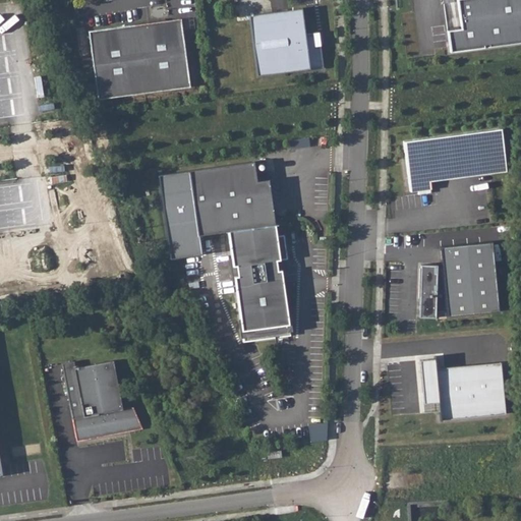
[(520,43),(520,0),(456,0),(461,31),(449,32),(452,53),(520,43)]
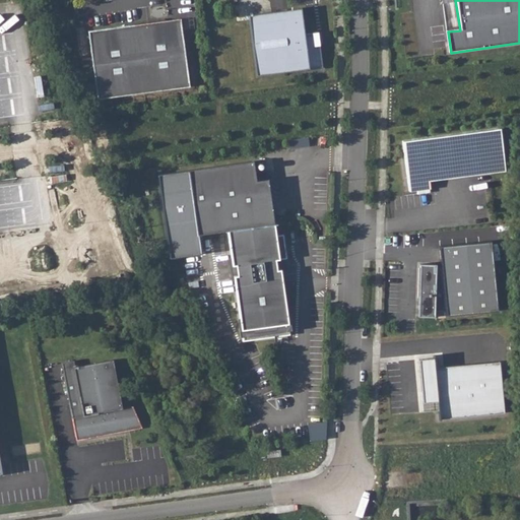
[(248,14),(256,75),(322,66),(319,44),(317,44),(315,31),(304,34),(301,7),(248,14)]
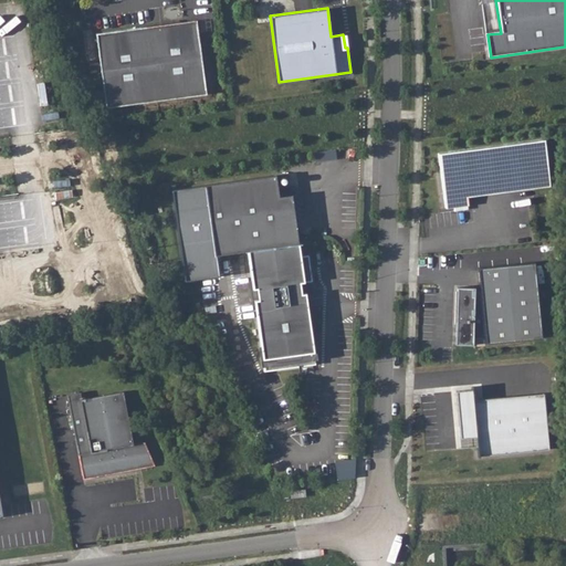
[(196,20),(96,33),(106,107),(206,94),(196,20)]
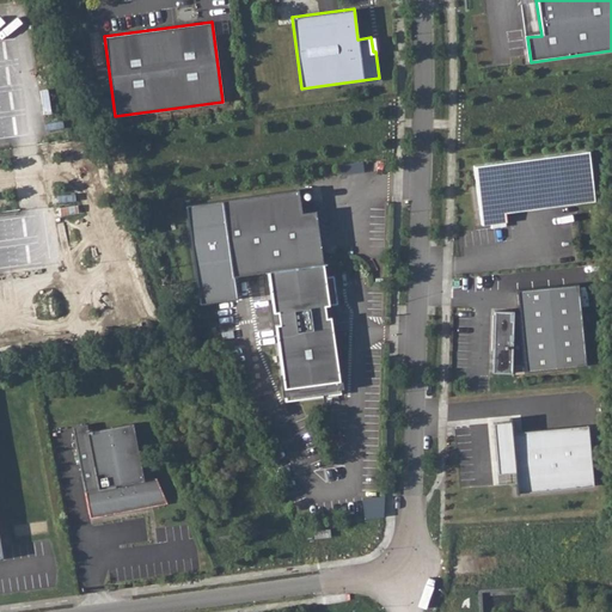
[(473,165),(482,225),(507,221),(505,203),(593,193),(588,151),(473,165)]
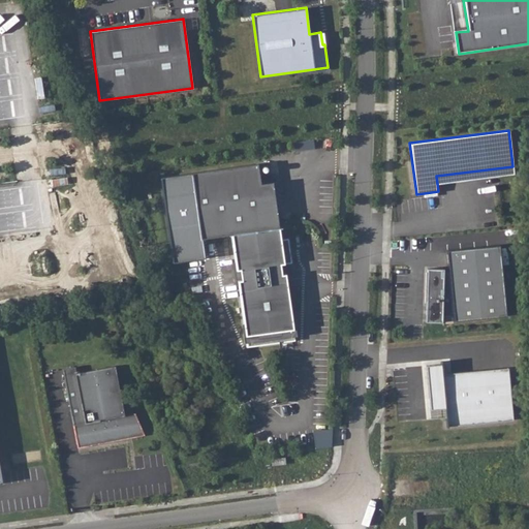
[(238,280),(247,346),(294,340),(285,273),(281,274),(280,263),(291,261),(288,238),(280,239),(272,182),(260,183),(258,163),(191,173),(200,239),(231,235),(237,270),(240,269),(241,279),(238,280)]
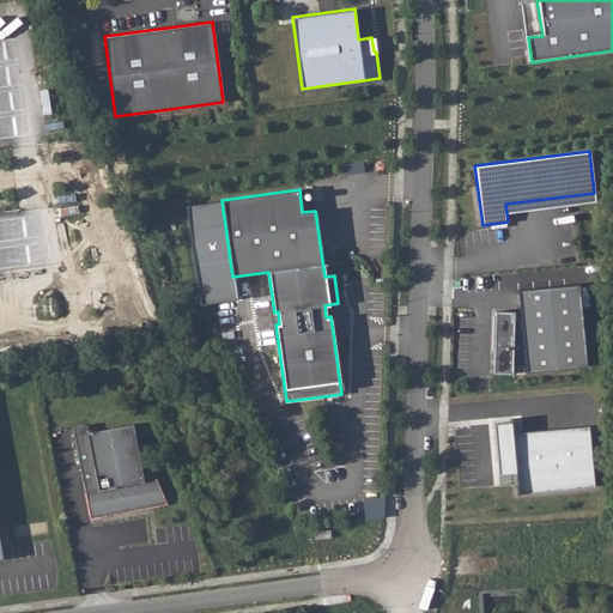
[(514,311),(496,311),(493,372),(511,374),(511,366),(526,366),(526,371),(587,366),(578,284),(517,290),(520,316),(514,315),(514,311)]
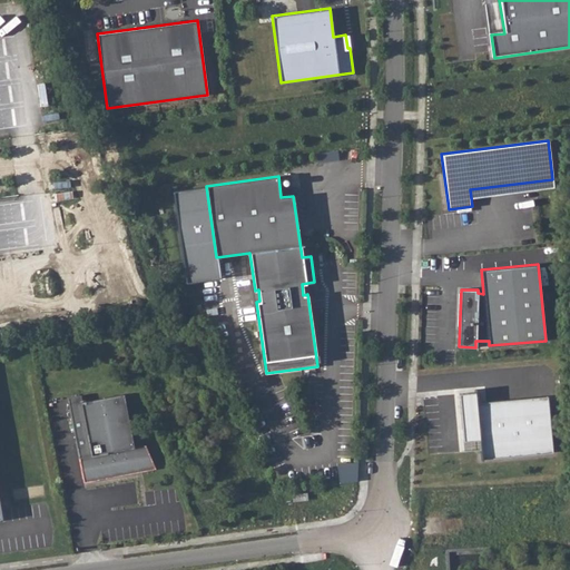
[(552,452),(547,395),(478,402),(477,392),(459,393),(463,441),(479,440),(481,459),(552,452)]
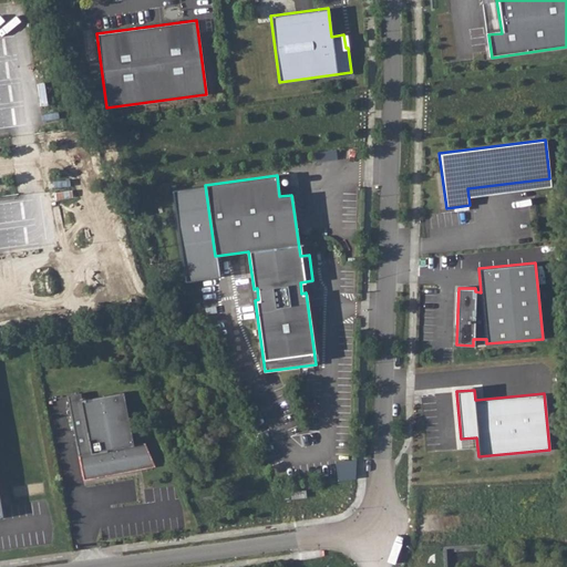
[(69,402),(82,476),(96,474),(96,477),(154,466),(144,443),(133,445),(123,392),(69,402)]
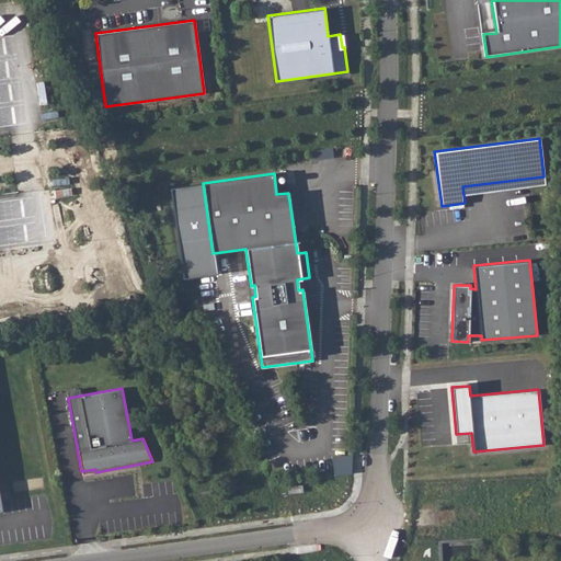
[(66,391),(68,398),(80,396),(79,389),(66,391)]
